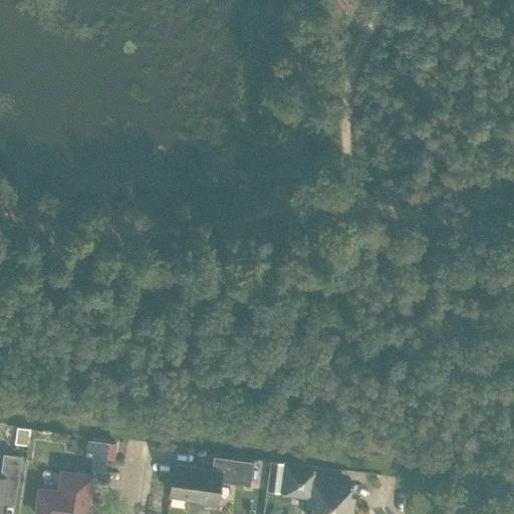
[(108,442),(87,439),(85,456),(91,456),(90,464),(105,466),(108,442)]
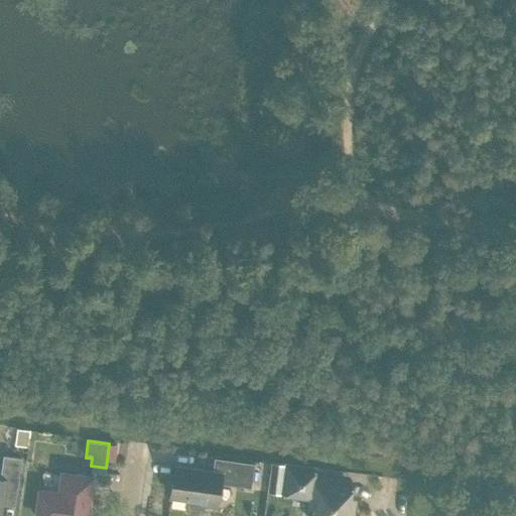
[(0,511),(3,490),(16,491),(21,456),(3,453),(0,471),(0,511)]
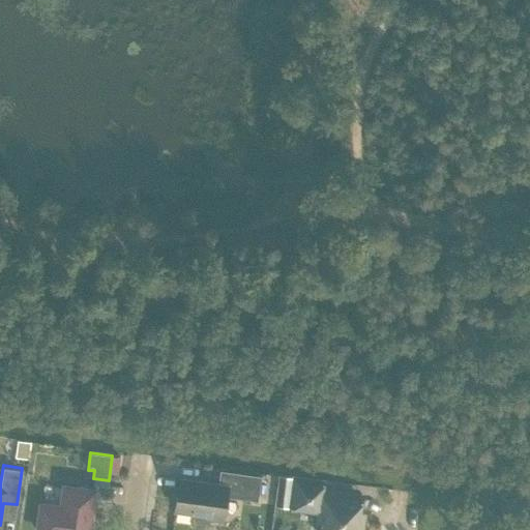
[(219,469),(216,484),(177,478),(172,511),(190,514),(189,521),(192,526),(196,529),(201,529),(206,527),(209,524),(210,518),(223,519),(226,496),(257,500),(261,475),(219,469)]
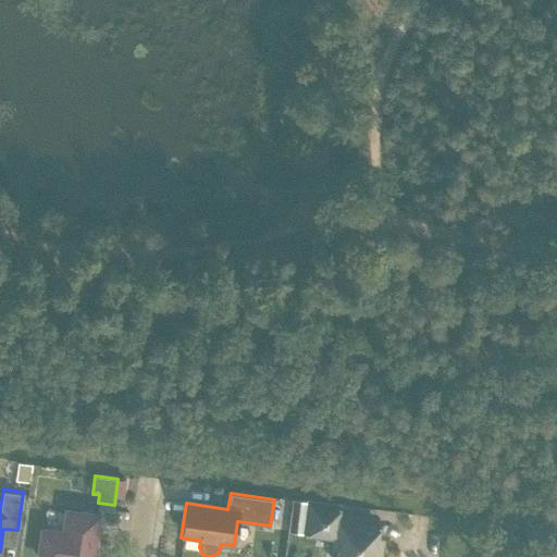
[(304,533),(334,537),(331,556),(380,556),(383,539),(371,537),(373,519),(338,515),(339,505),(308,500),(304,533)]
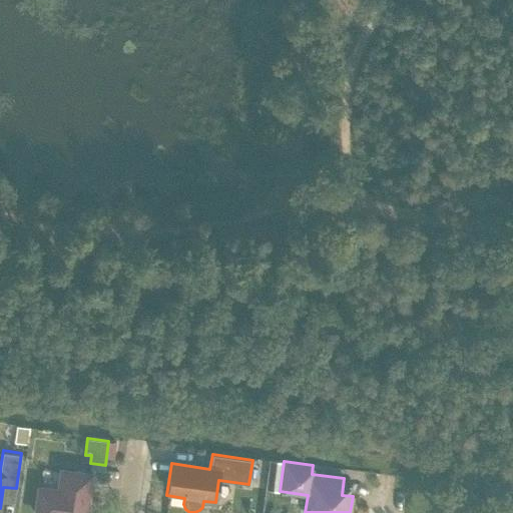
[(82,512),(88,473),(61,469),(58,489),(38,486),(34,512),(82,512)]
